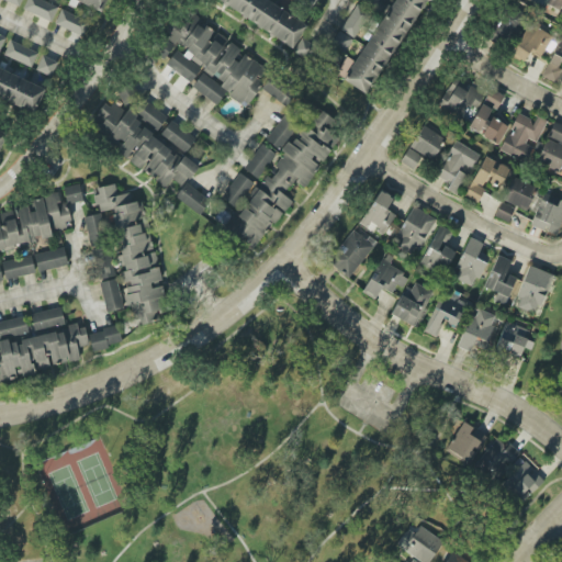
[(26,0),(23,9),(51,22),(57,8),(42,0),(26,0)]
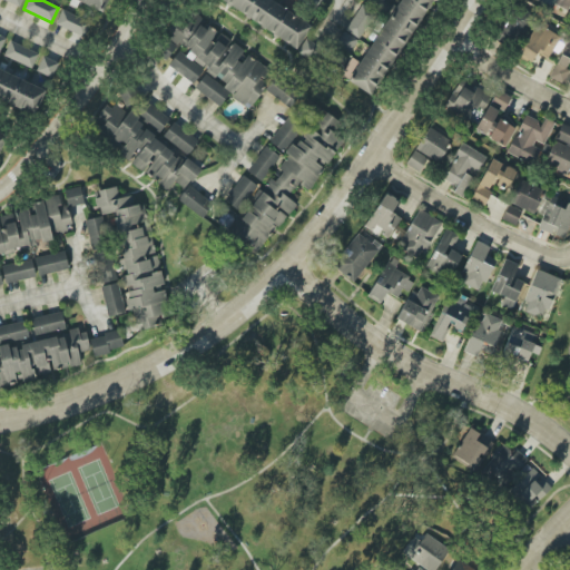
[(108,0),(79,0),(104,10),(108,0)]
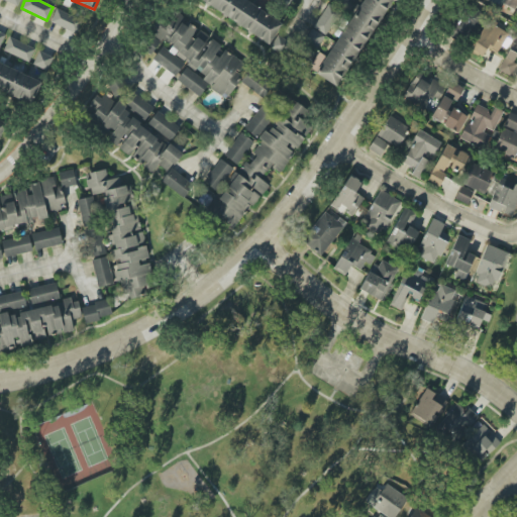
[(283,23),(246,0),(200,0),(270,43),(283,23)]
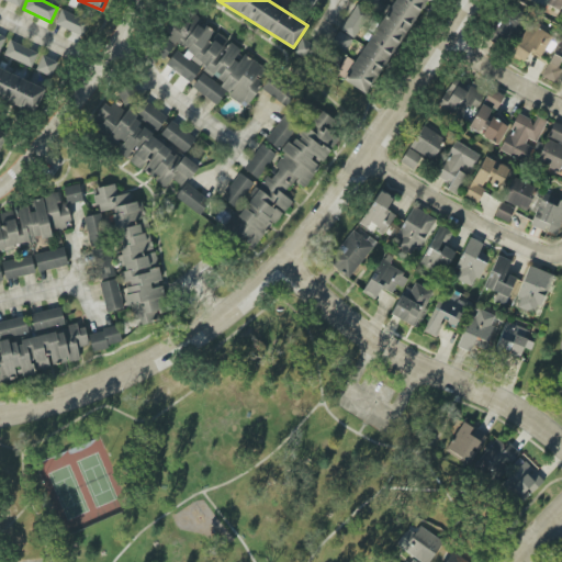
[(292,0),(310,10),(314,0),(292,0)]
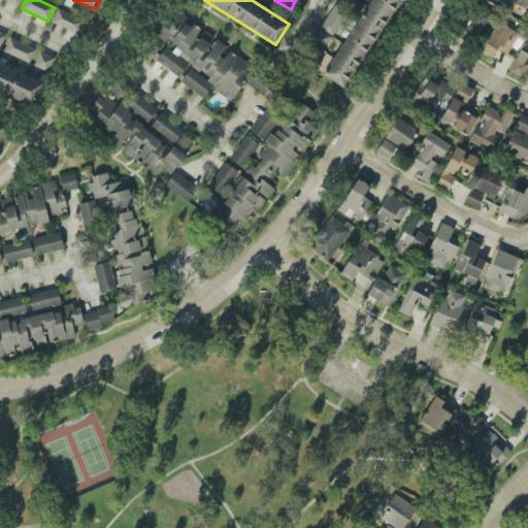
[(398,0),(369,0),(334,62),(326,57),(322,63),(320,62),(317,67),(323,71),(321,74),(347,90),(398,0)]
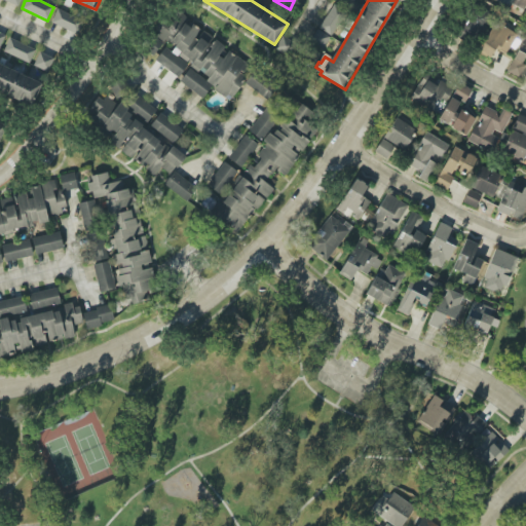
[(324,47),(347,12),(334,4),(310,39),(324,47)]
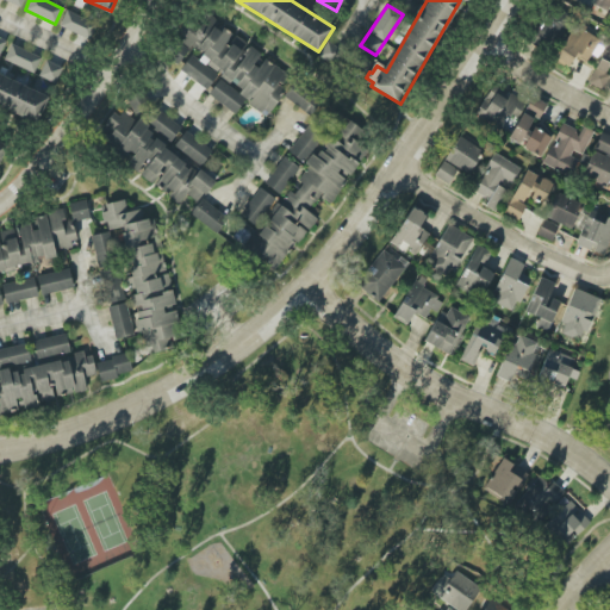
[(98,24),(66,11),(60,26),(91,39),(98,24)]
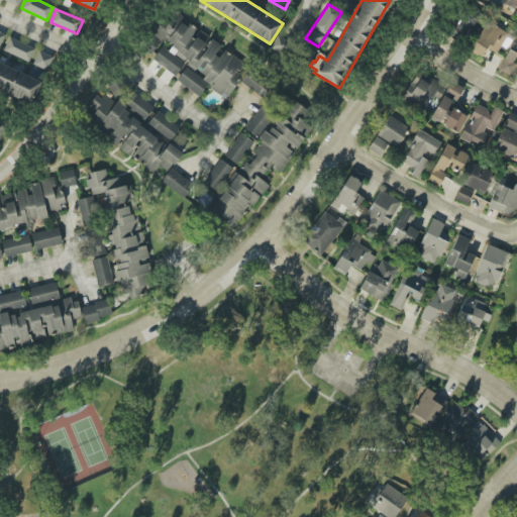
[(224,99),(242,77),(238,74),(242,64),(225,49),(221,46),(211,38),(209,35),(199,31),(197,28),(177,13),(168,24),(158,20),(148,39),(144,45),(142,48),(150,55),(163,40),(172,44),(170,50),(162,47),(152,59),(175,77),(177,80),(199,97),(208,86),(224,99)]
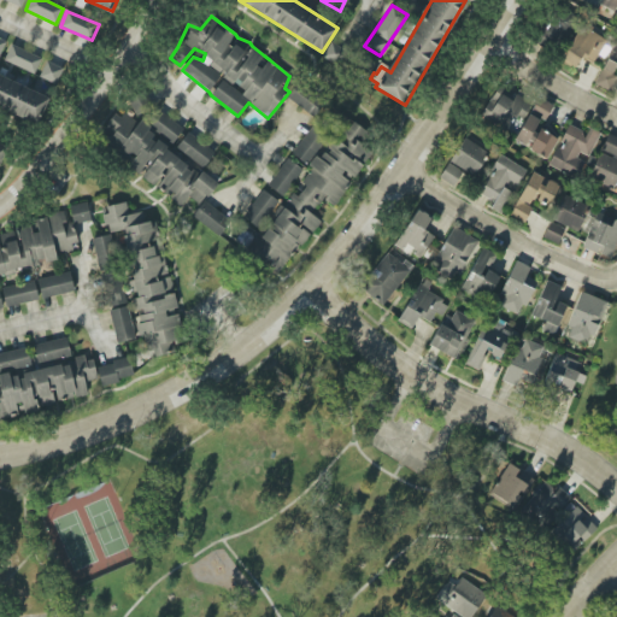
[(574,68),(581,57),(592,64),(606,41),(581,25),(560,59),(574,68)]
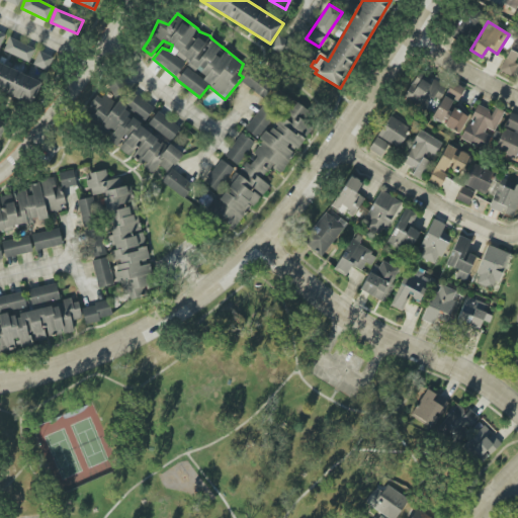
[(517,65),(517,32),(516,32),(501,72),(513,77),(517,65)]
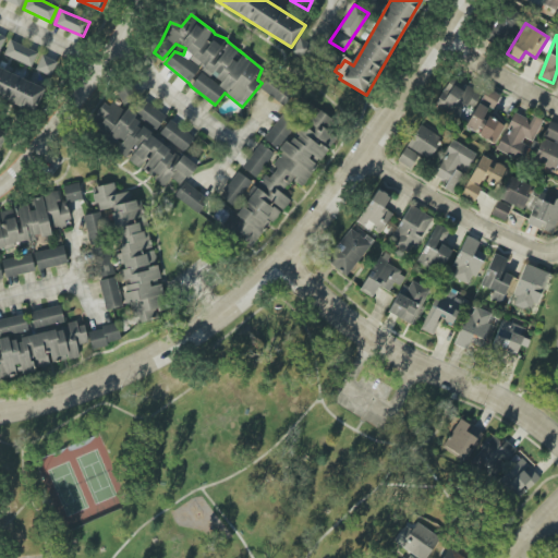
[(291,51),(304,59),(313,44),(300,37),(291,51)]
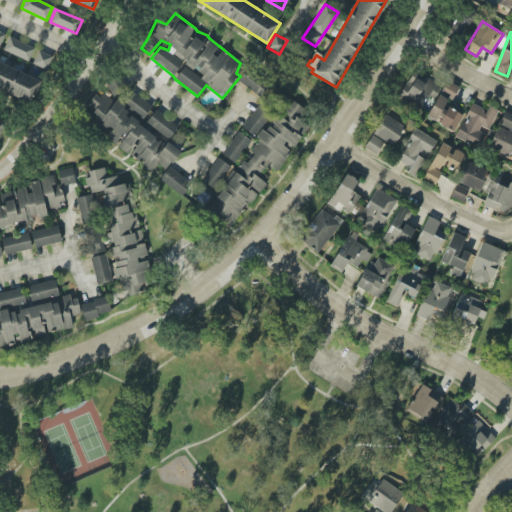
[(29,61),(34,48),(9,37),(3,51),(29,61)]
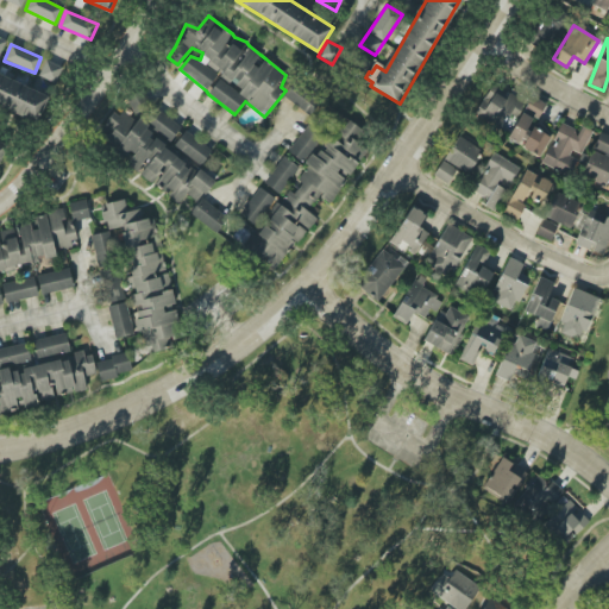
[(38,75),(54,83),(62,68),(45,60),(38,75)]
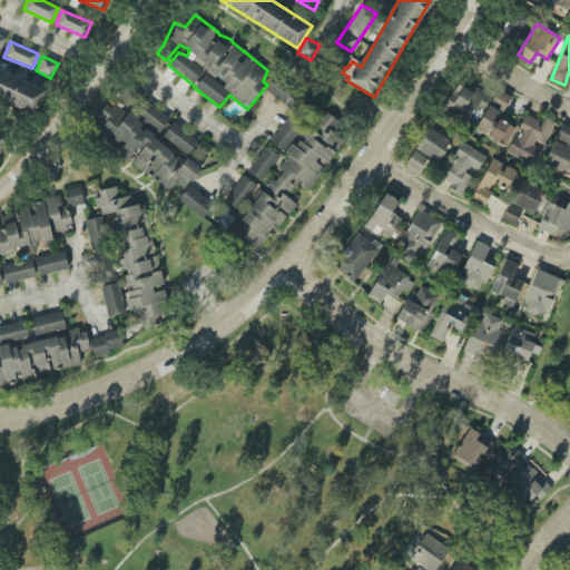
[(46,89),(0,68),(0,98),(36,114),(46,89)]
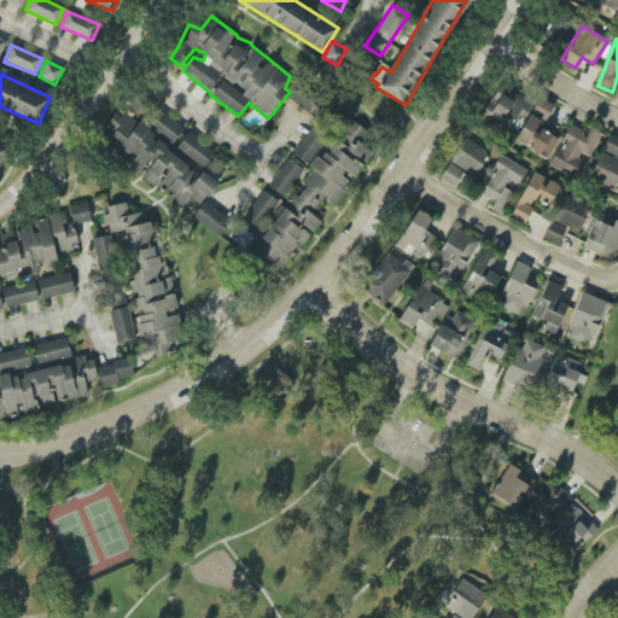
[(526,111),(531,104),(500,86),(481,117),(507,132),(520,108),(526,111)]
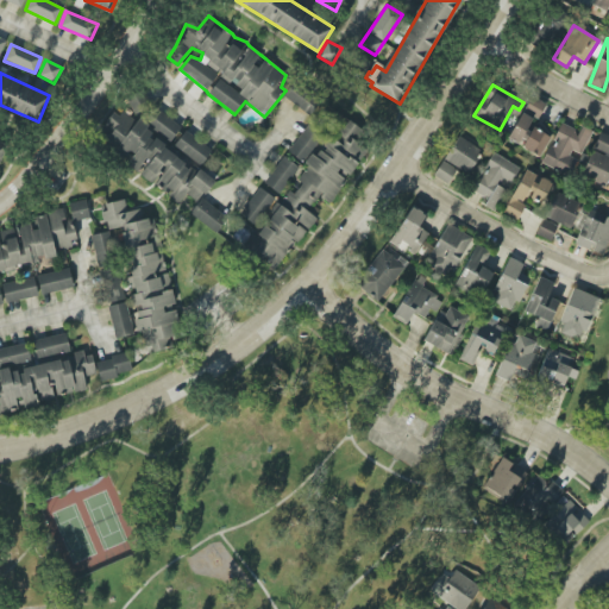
[(510,139),(525,145),(542,102),(528,96),(510,139)]
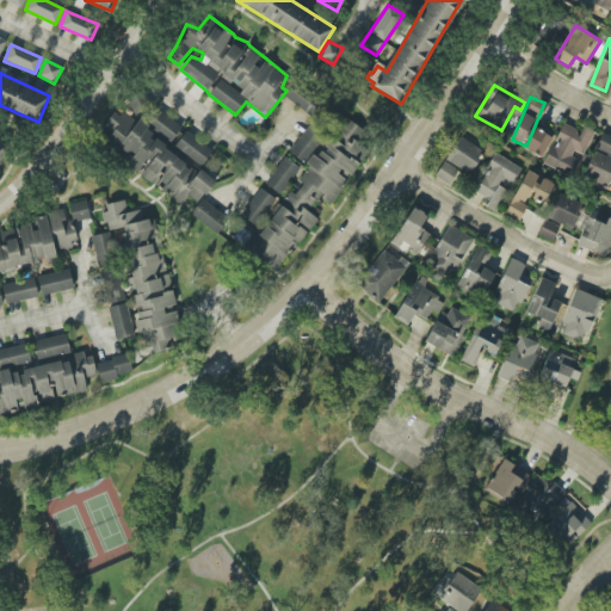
[(189,167),(147,130),(148,125),(141,118),(136,123),(131,118),(115,112),(105,123),(100,137),(125,159),(128,168),(137,171),(152,184),(156,185),(178,205),(187,195),(196,202),(214,184),(214,181),(205,174),(189,167)]
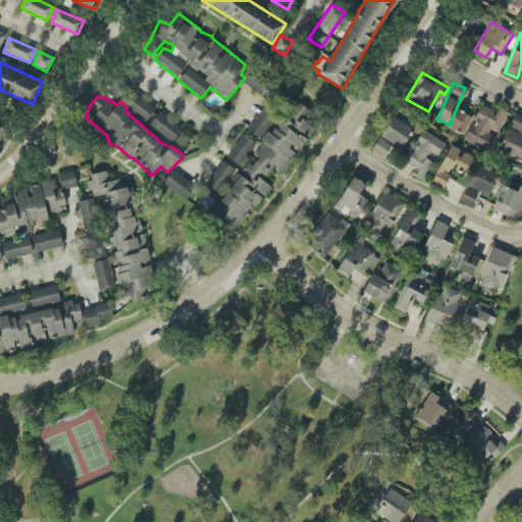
[(146,121),(155,109),(138,96),(128,107),(146,121)]
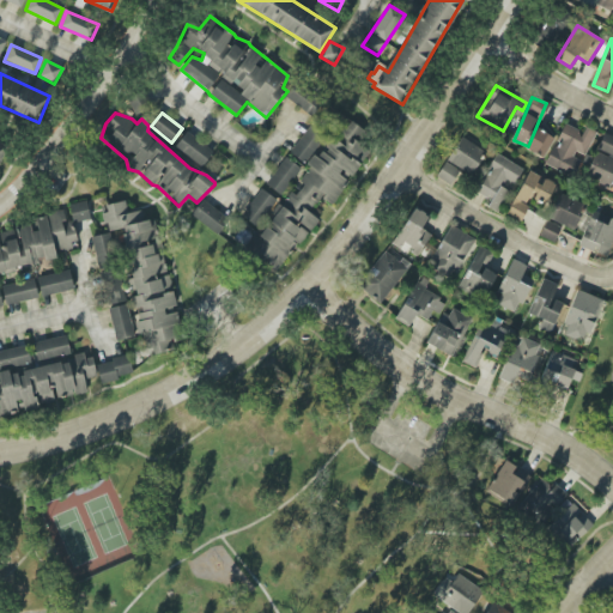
[(240,244),(277,272),(317,219),(309,212),(320,198),(331,206),(350,181),(349,180),(362,164),(360,163),(375,145),(346,122),(326,149),(321,146),(328,138),(310,125),(290,152),(309,168),(299,181),(304,184),(296,195),(292,193),(259,237),(250,231),(240,244)]
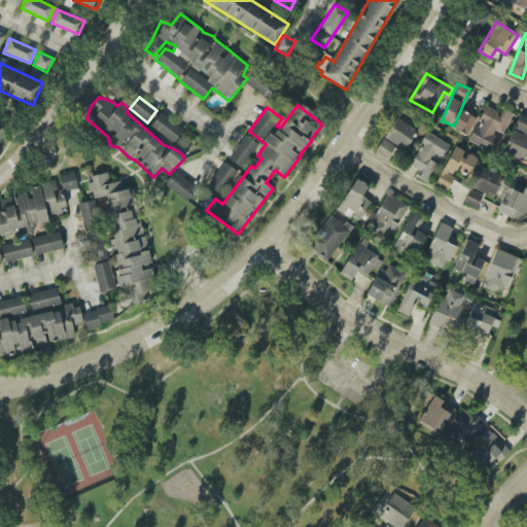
[(468,142),(493,154),(501,136),(512,113),(502,109),(500,113),(485,106),(468,142)]
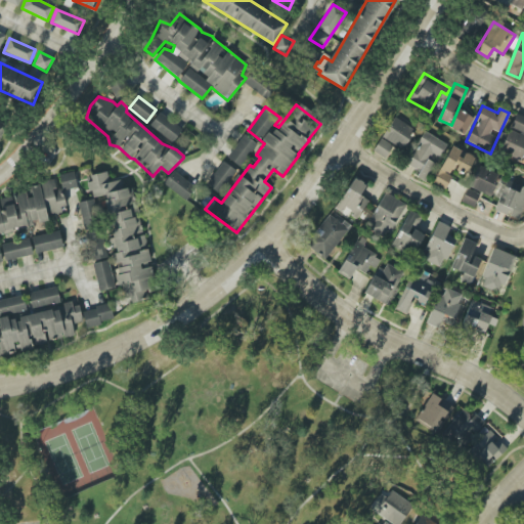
[(464,135),(474,118),(459,110),(449,126),(464,135)]
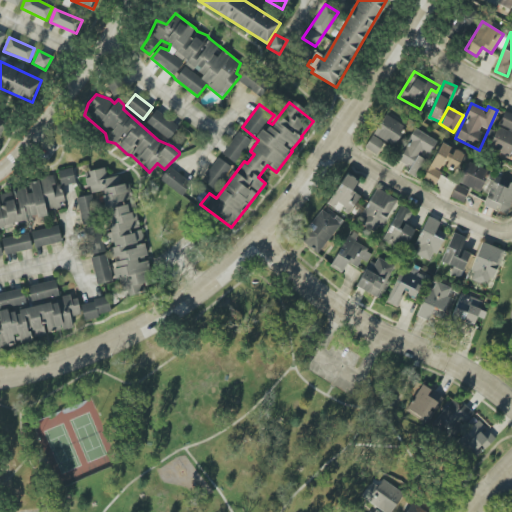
[(168,139),(178,126),(155,110),(146,123),(168,139)]
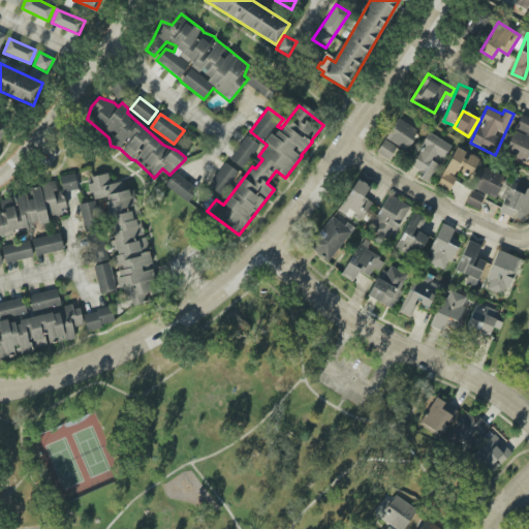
[(516,130),(528,134),(528,132),(528,118),(521,115),(516,130)]
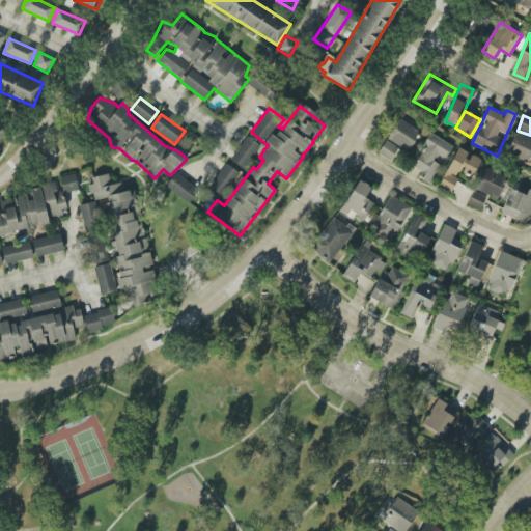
[(529,162),(530,157),(530,137),(516,132),(507,154),(529,162)]
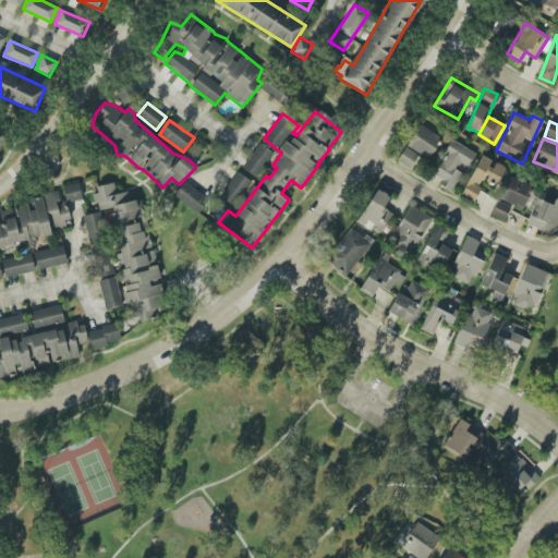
[(476,154),(451,140),(432,174),(444,181),(440,186),(450,192),(461,172),(456,169),(460,162),(469,167),(476,154)]
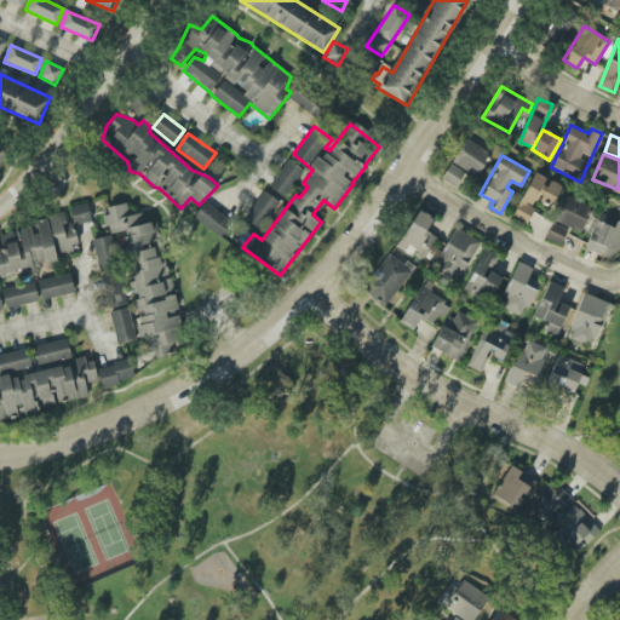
[(286,197),(303,168),(286,159),(270,188),(286,197)]
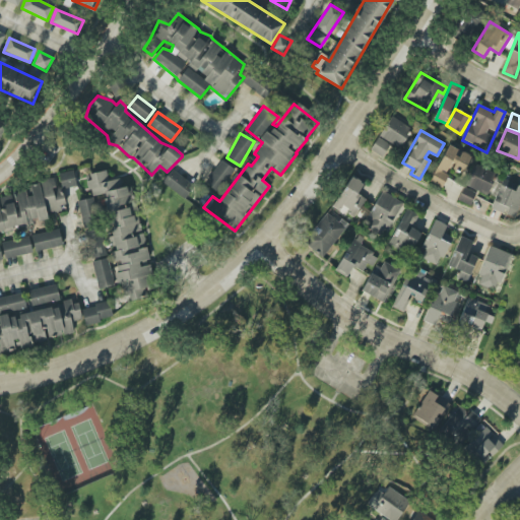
[(451,169),(462,174),(470,156),(448,145),(430,182),(441,188),(451,169)]
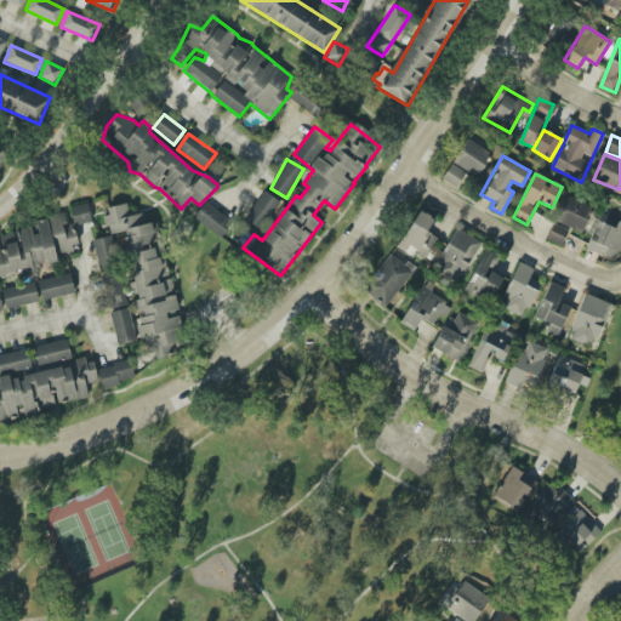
[(260,231),(280,204),(266,192),(244,218),(260,231)]
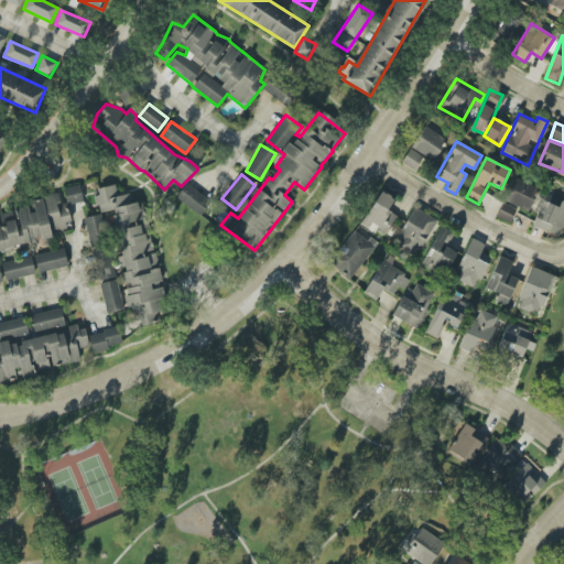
[(538,187),(513,179),(505,202),(529,210),(538,187)]
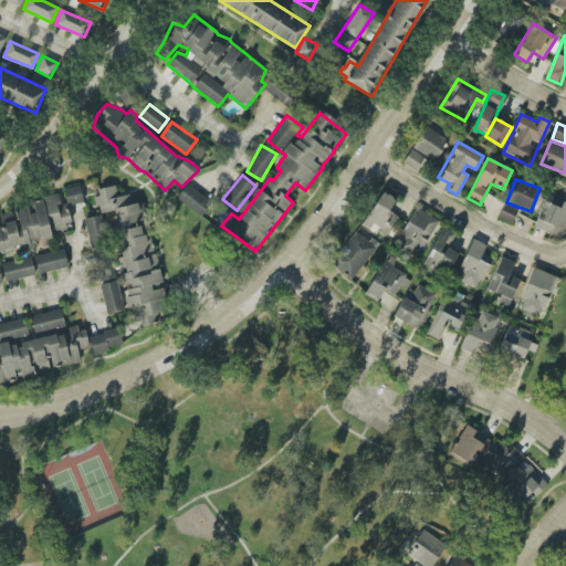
[(176,199),(199,218),(211,202),(187,184),(176,199)]
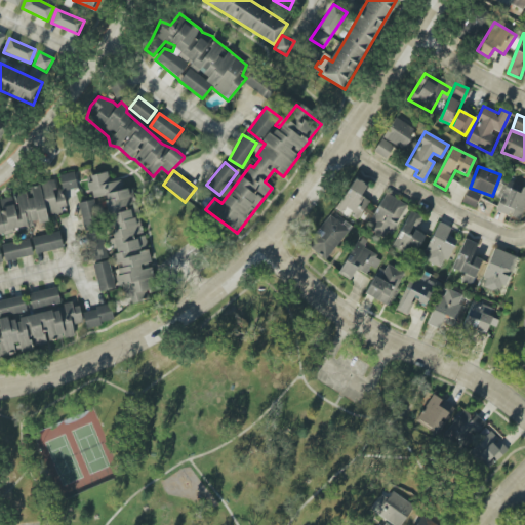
[(150,264),(132,188),(123,190),(121,180),(110,183),(107,171),(87,176),(93,200),(103,198),(113,238),(111,238),(114,253),(112,253),(116,270),(113,270),(117,288),(126,286),(130,305),(155,298),(148,268),(142,269),(142,266),(150,264)]
